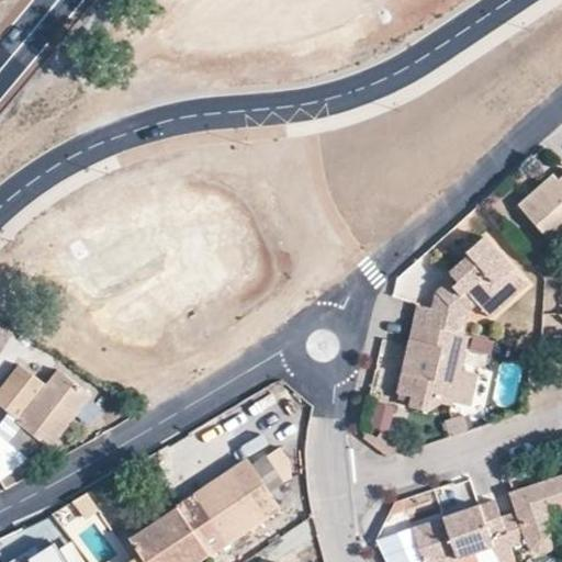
[(561,178),(560,180),(554,176),(520,206),(558,247),(561,242),(561,178)]
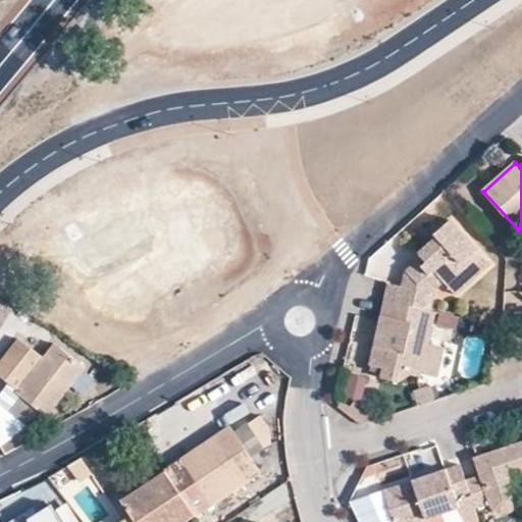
[(417,252),(421,257),(445,281),(463,263),(476,276),(489,264),(450,220),(435,233),(436,237),(417,252)]
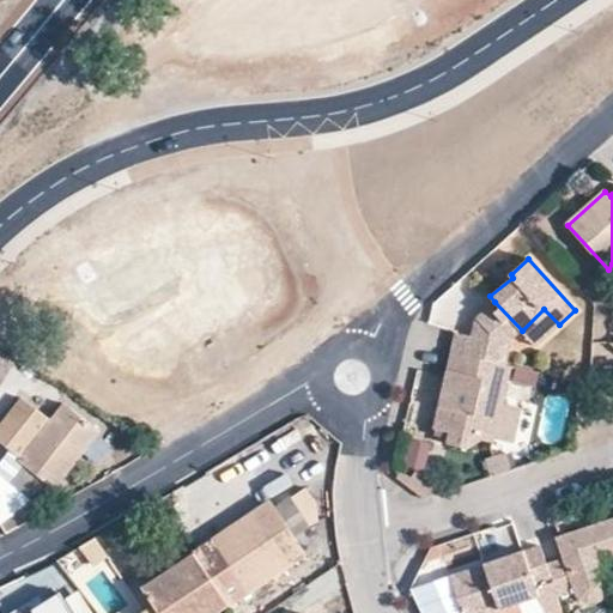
[(495,302),(477,317),(490,333),(513,338),(522,331),(495,302)]
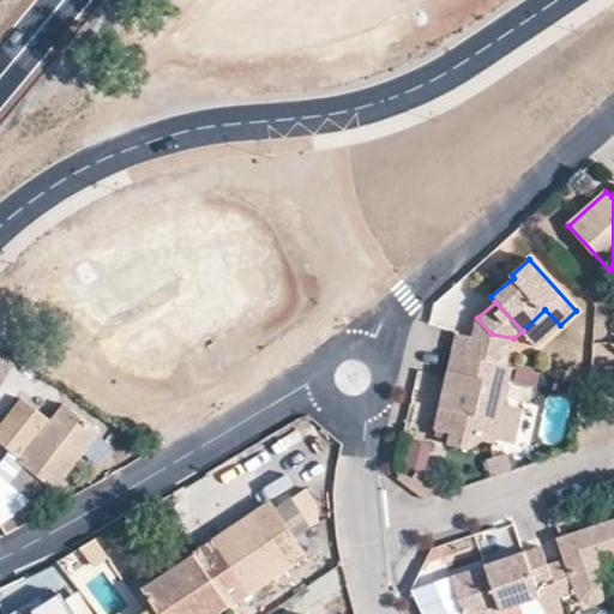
[(545,309),(523,331),(537,347),(560,325),(545,309)]
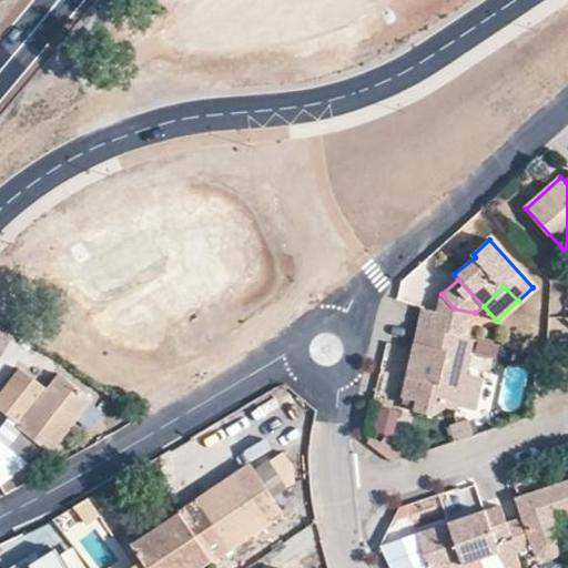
[(422,308),(417,326),(469,338),(475,313),(454,308),(442,294),(437,312),(422,308)]
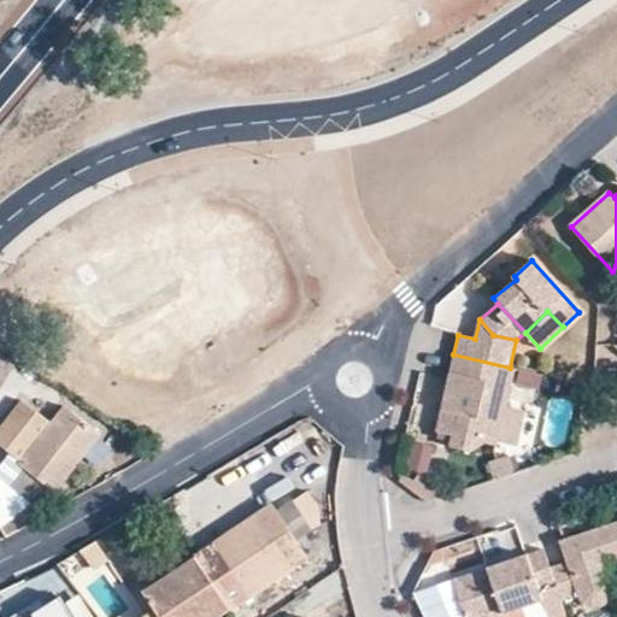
[(499,445),(515,369),(510,368),(453,354),(436,432),(451,435),(451,446),(470,451),(487,444),(499,445)]
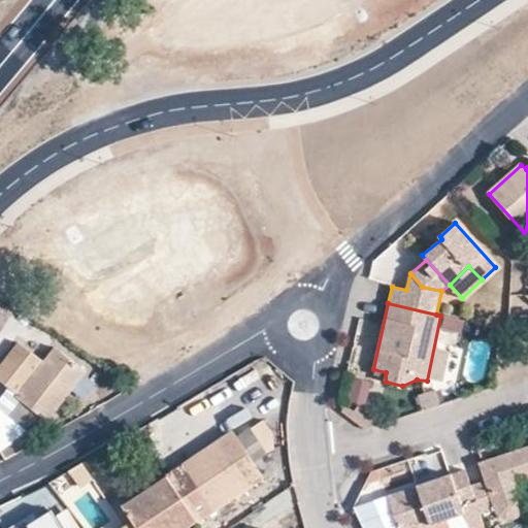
[(42,362),(15,342),(0,362),(0,378),(20,393),(17,396),(22,400),(10,417),(31,431),(41,419),(46,422),(87,371),(54,348),(42,362)]
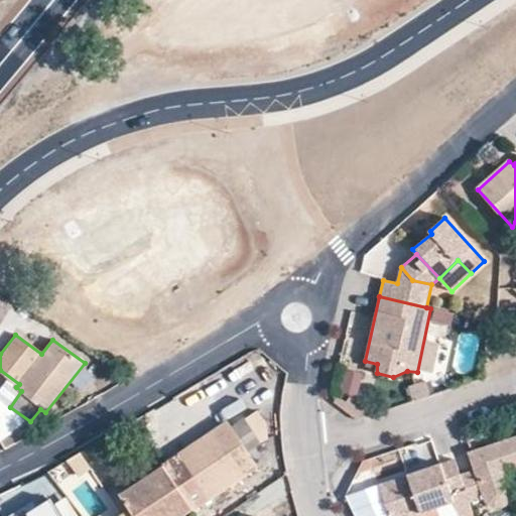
[(425,337),(419,367),(433,370),(439,341),(425,337)]
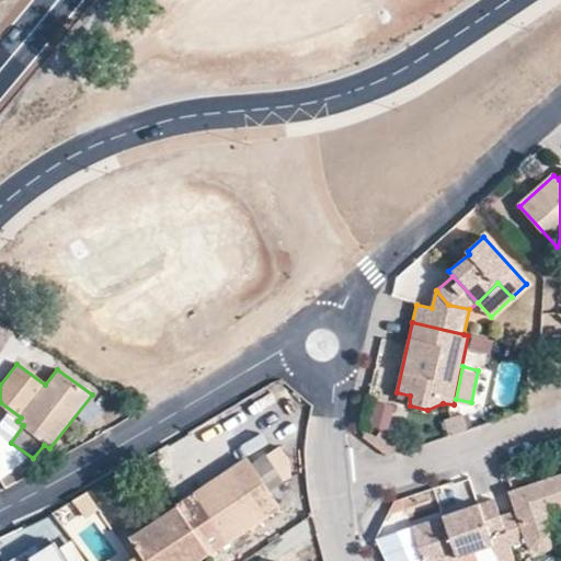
[(370,423),(388,432),(398,409),(380,401),(370,423)]
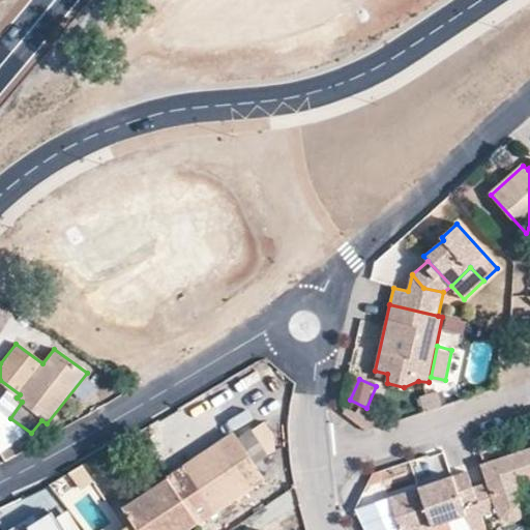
[(249,455),(261,450),(253,431),(240,436),(249,455)]
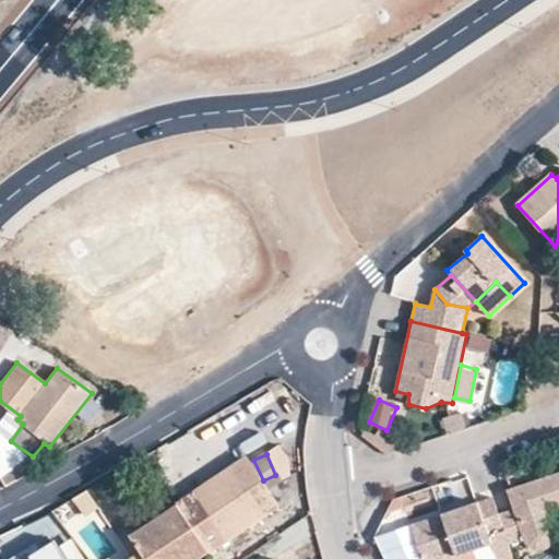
[(131,536),(145,558),(200,558),(280,506),(247,455),(131,536)]
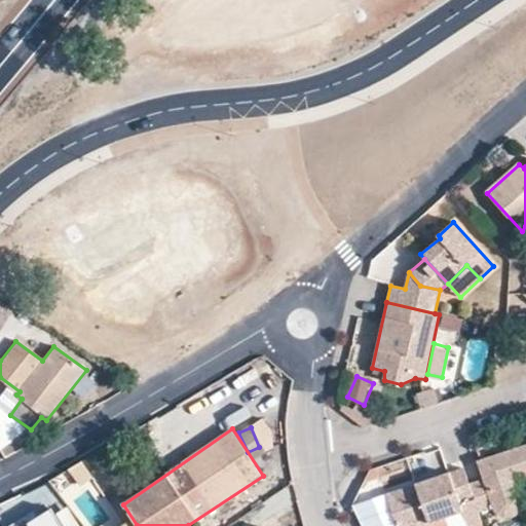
[(475,499),(478,511),(492,508),(498,515),(506,519),(515,517),(519,514),(522,510),(524,503),(522,495),(516,480),(525,477),(525,444),(478,460),(483,479),(468,484),(475,499)]
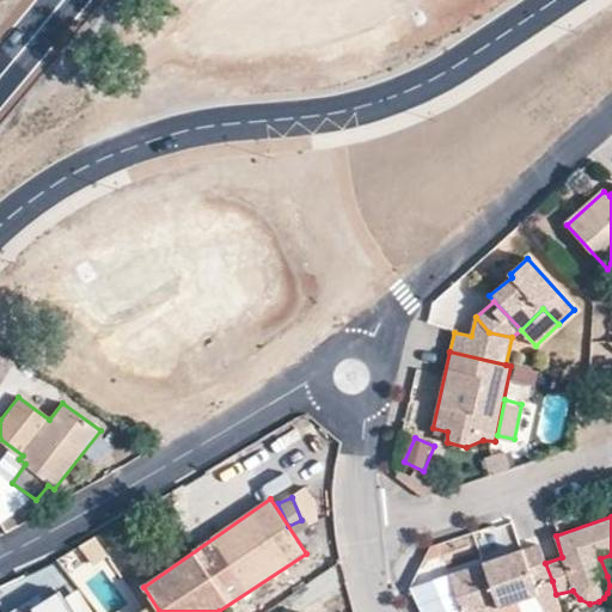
[(545,563),(539,544),(450,574),(461,611),(516,611),(514,604),(534,598),(539,610),(560,604),(556,594),(552,581),(545,563)]
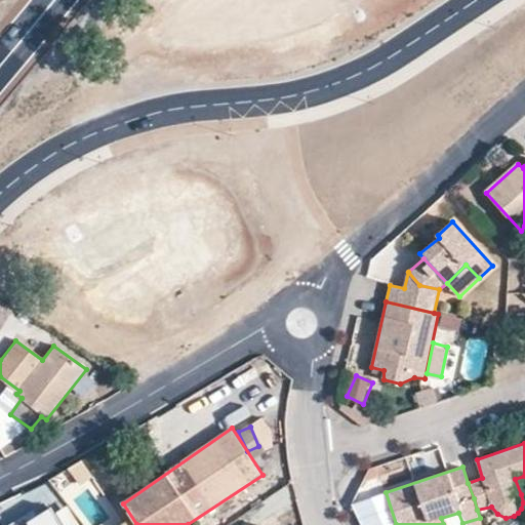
[(62,524),(52,510),(37,520),(40,524),(27,524),(26,523),(21,524),(62,524)]
